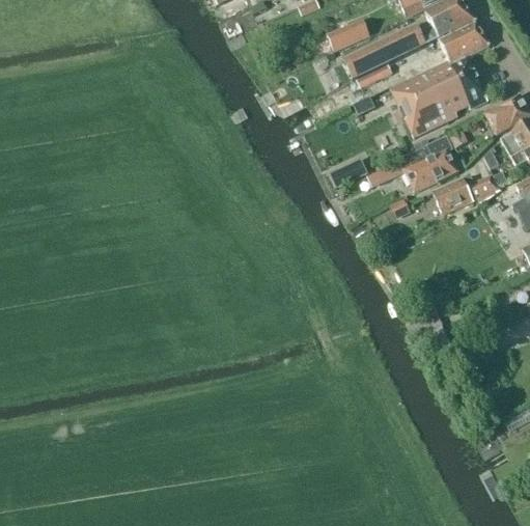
[(218,0),(225,14),(247,3),(246,0),(218,0)]
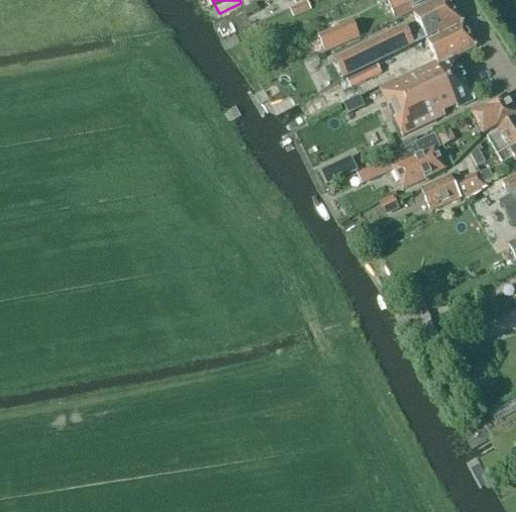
[(298,0),(290,4),(294,13),(311,5),(309,0),(298,0)]
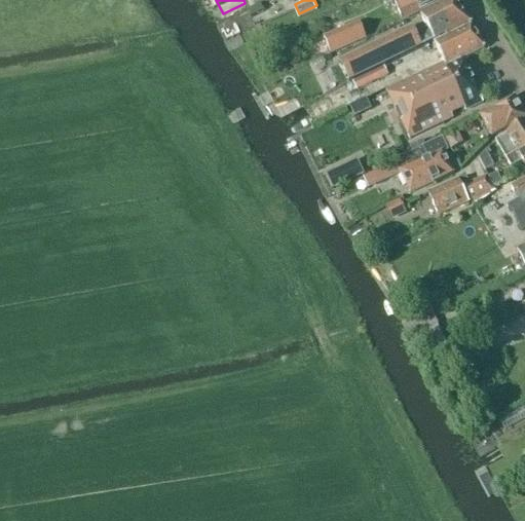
[(385,38),(333,63),(342,82),(434,37),(446,31),(446,32),(470,21),(455,0),(447,0),(440,4),(440,3),(421,12),(429,28),(425,31),(420,21),(385,38)]
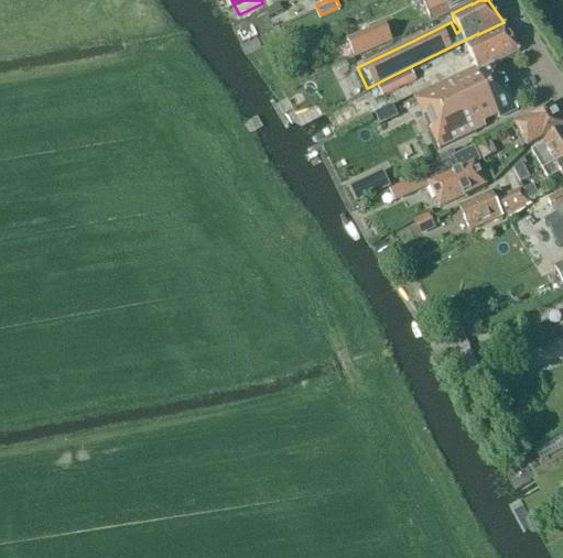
[(414,0),(415,2),(420,0),(424,0),(433,18),(471,0),(414,0)]
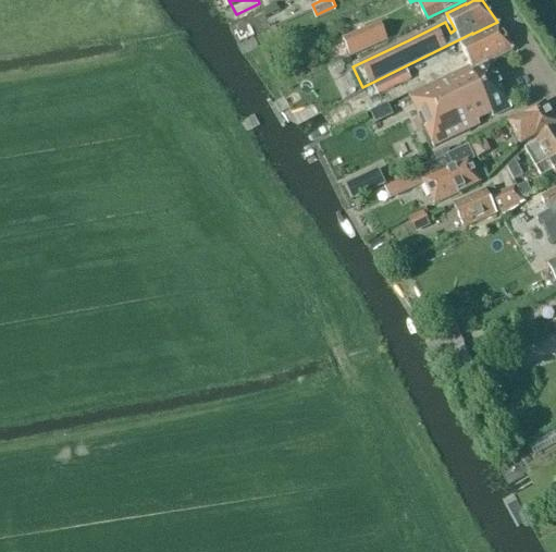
[(344,36),(351,52),(387,37),(381,20),(344,36)]
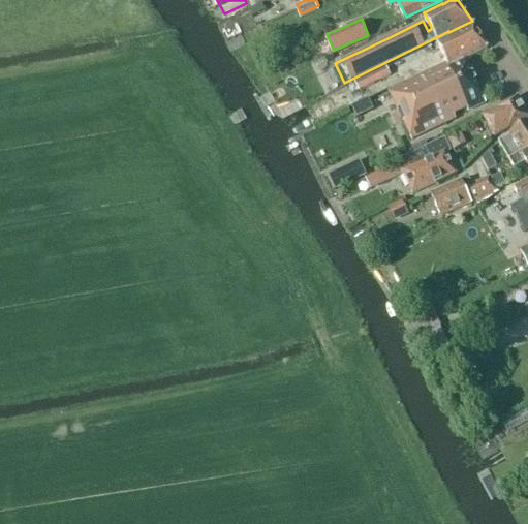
[(488,44),(473,22),(437,39),(446,58),(449,66),(465,58),(464,57),(488,44)]
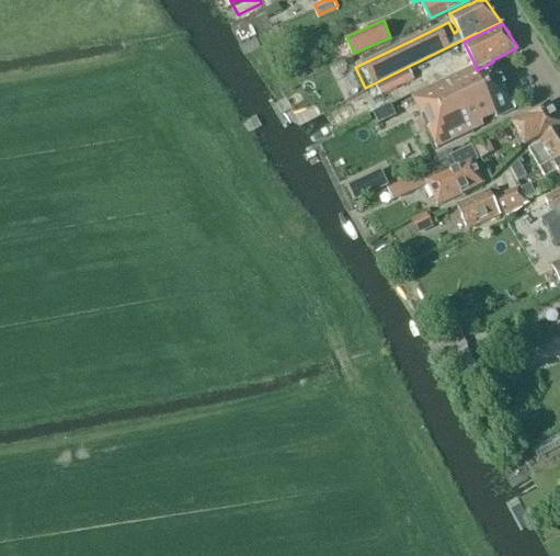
[(495,64),(494,61),(493,61),(477,70),(473,61),(412,91),(422,113),(425,111),(431,124),(429,125),(437,144),(483,122),(481,117),(495,111),(498,114),(516,105),(495,64)]
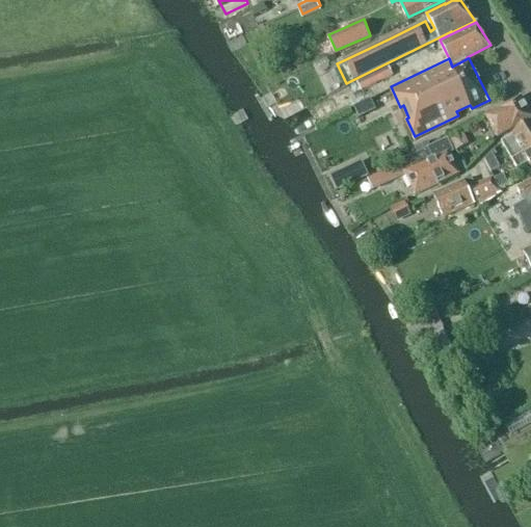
[(485,113),(498,134),(530,115),(530,111),(521,95),(485,113)]
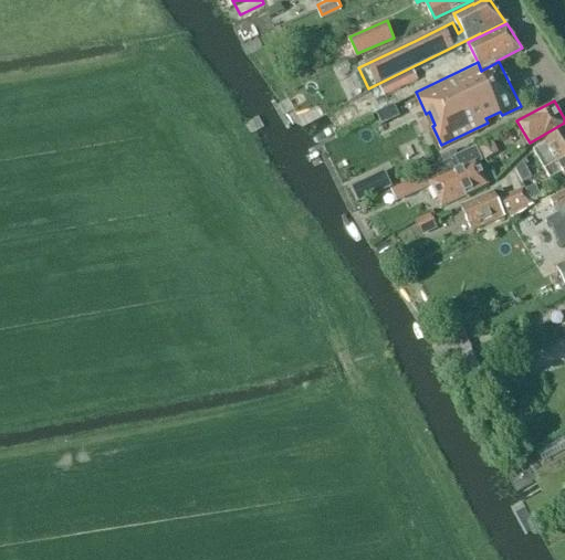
[(533,147),(546,169),(564,159),(564,129),(545,140),(533,147)]
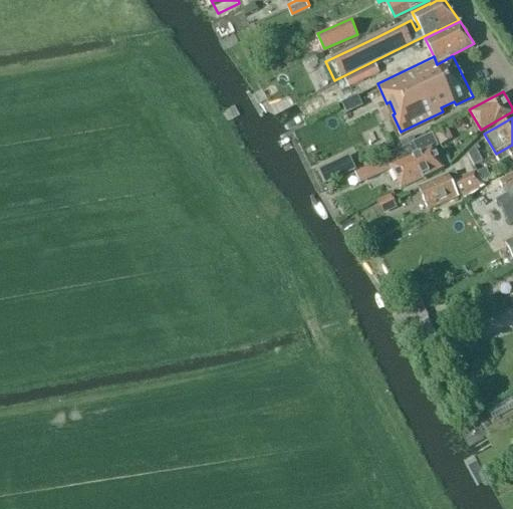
[(433,132),(414,141),(366,163),(366,164),(361,166),(365,174),(375,170),(376,172),(392,165),(402,186),(444,165),(434,145),(438,143),(433,132)]
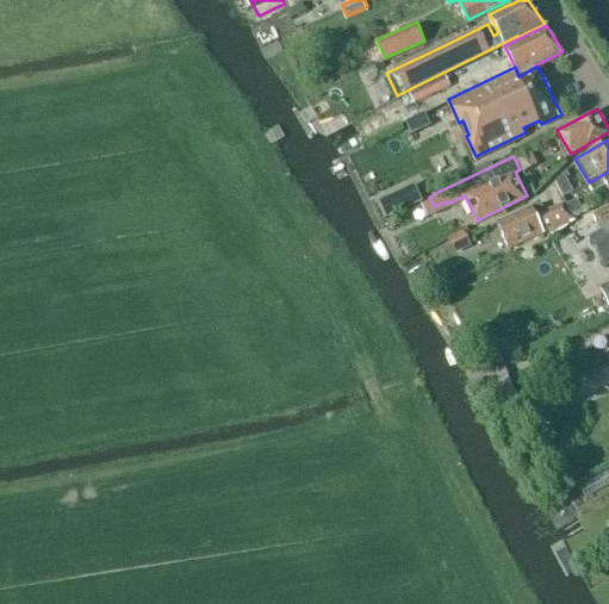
[(564,170),(557,180),(563,193),(573,188),(564,170)]
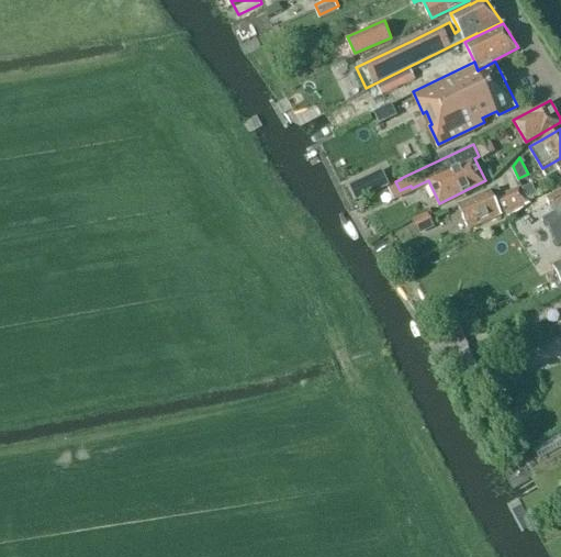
[(560,158),(542,168),(547,176),(559,169),(560,171),(560,158)]
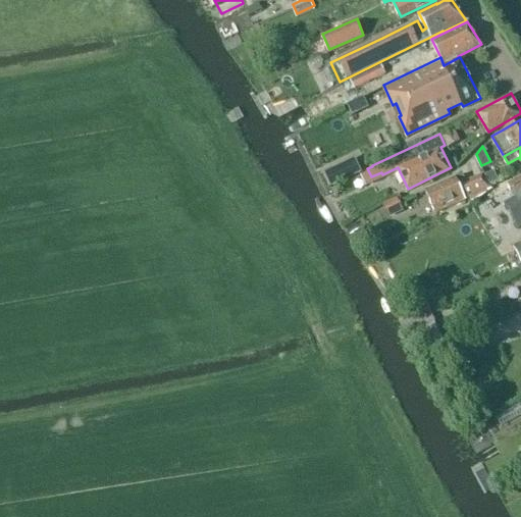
[(367,168),(367,167),(372,165),(366,153),(333,168),(339,181),(367,168)]
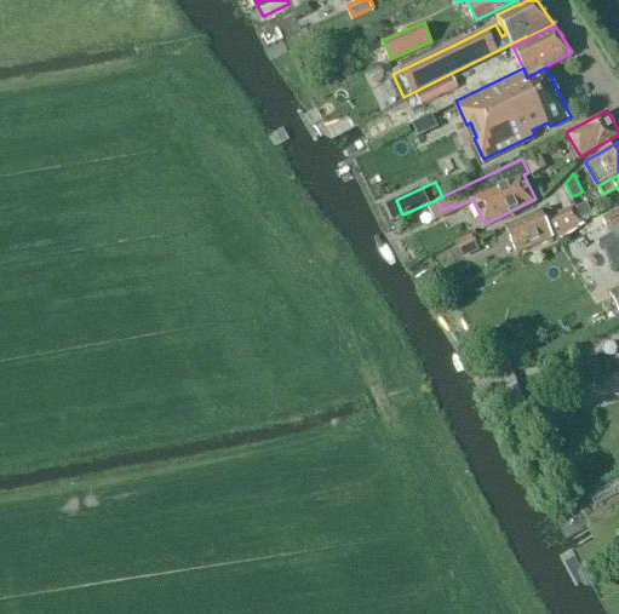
[(592,211),(586,199),(577,205),(583,216),(592,211)]
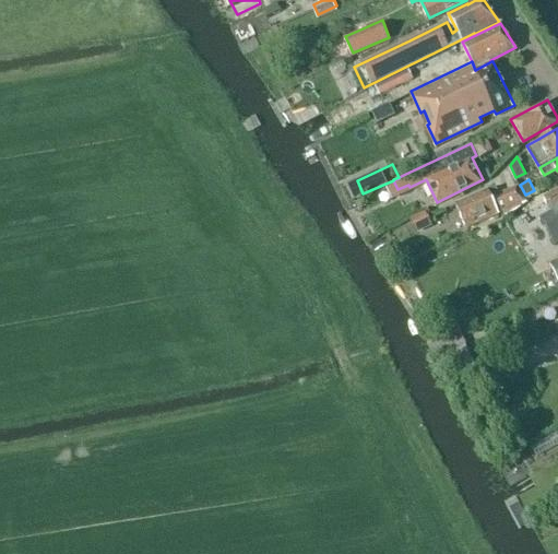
[(499,212),(498,210),(522,196),(517,185),(499,192),(496,184),(456,202),(467,226),(499,212)]
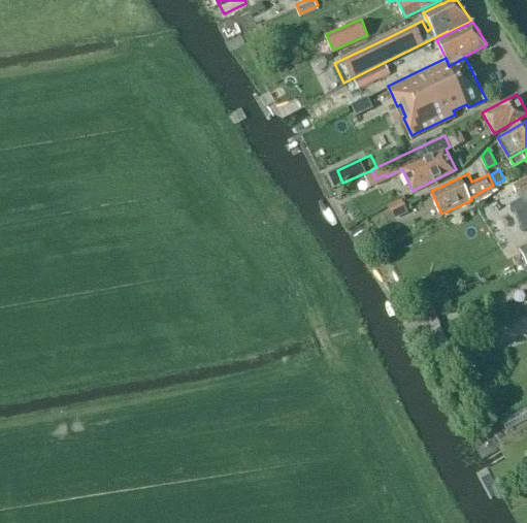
[(526,177),(514,186),(526,207),(526,177)]
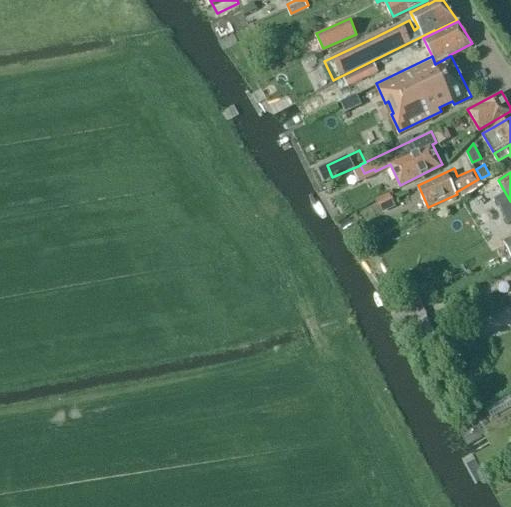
[(375,197),(381,210),(396,203),(390,190),(375,197)]
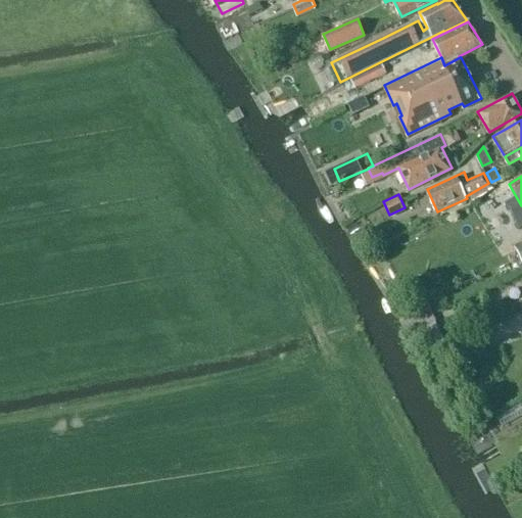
[(521,304),(470,327),(478,347),(521,328),(521,304)]
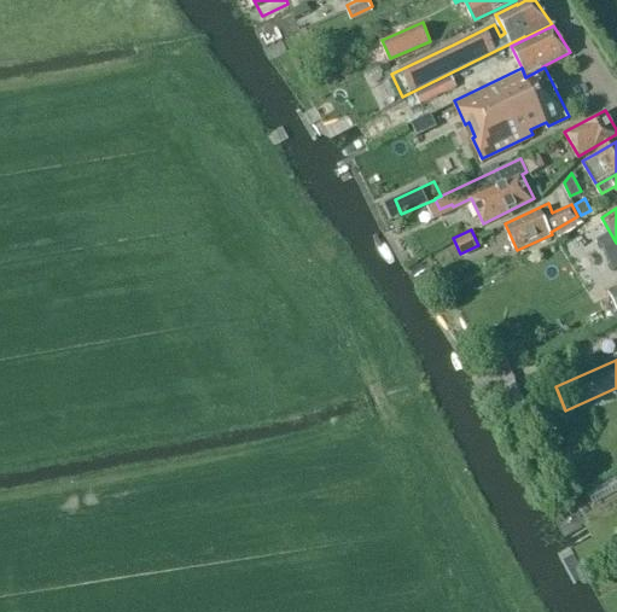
[(482,374),(490,389),(516,378),(507,362),(482,374)]
